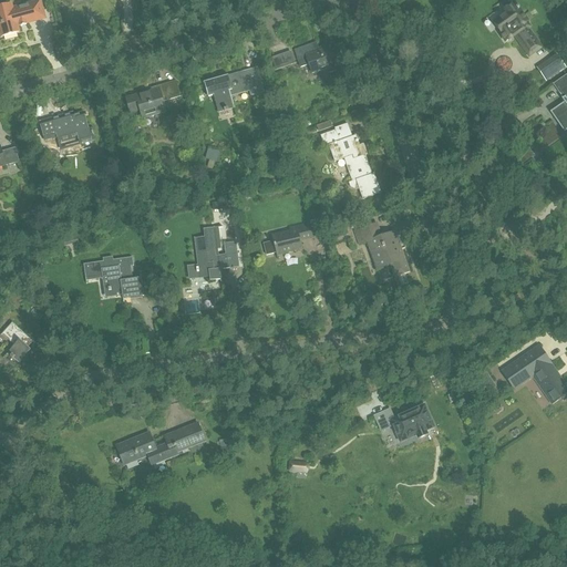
[(11,3),(0,7),(0,29),(2,37),(19,32),(18,26),(21,24),(21,26),(27,24),(27,23),(38,20),(35,9),(42,7),(40,0),(33,2),(12,8),(11,3)]
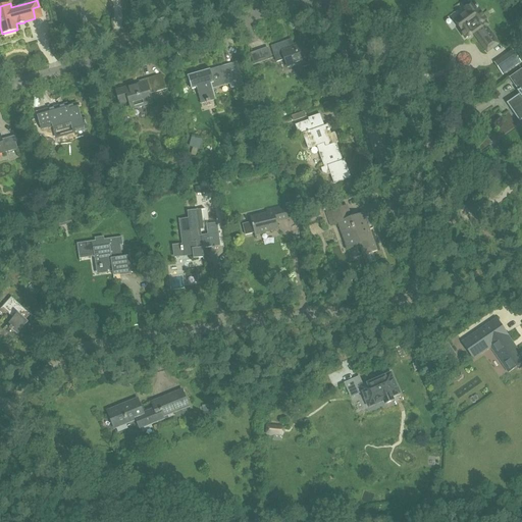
[(474,33),(487,52),(499,44),(486,27),(488,24),(474,4),(470,4),(467,6),(467,10),(468,12),(456,21),(467,38),(474,33)]
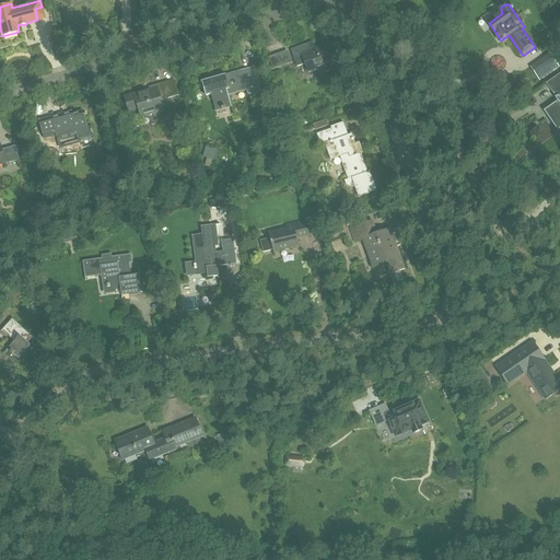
[(323,68),(325,73),(334,70),(331,65),(333,65),(327,46),(317,49),(314,41),(292,48),(298,67),(308,63),(311,71),(323,68)]
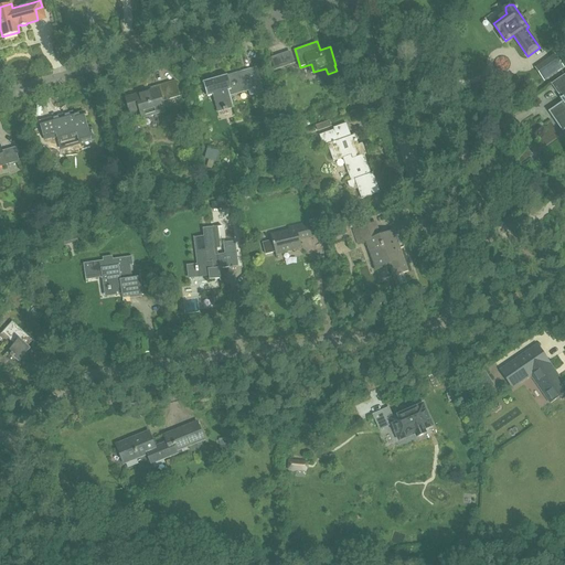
[(272,57),(276,71),(294,64),(289,52),(272,57)]
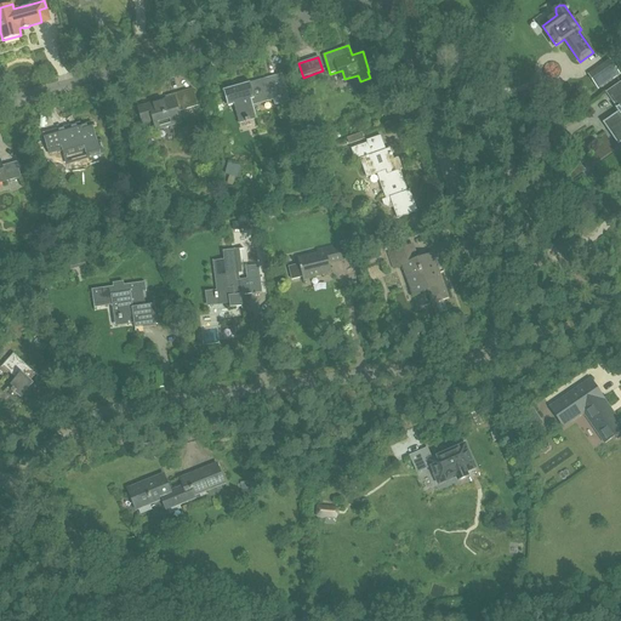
[(588,74),(599,90),(620,75),(610,60),(588,74)]
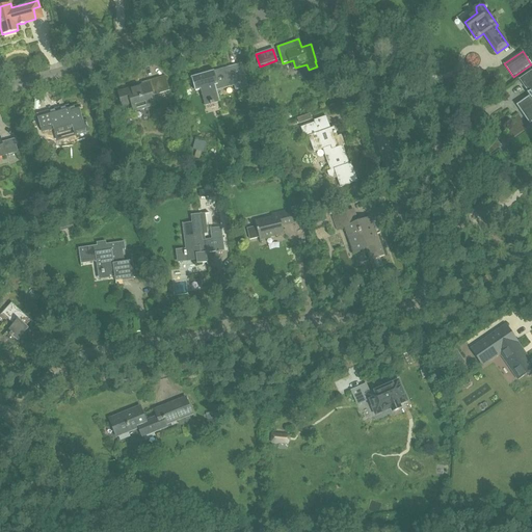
[(202,89),(206,105),(211,104),(212,105),(215,104),(215,103),(220,101),(218,90),(235,86),(236,90),(247,87),(241,63),(192,77),(196,91),(202,89)]
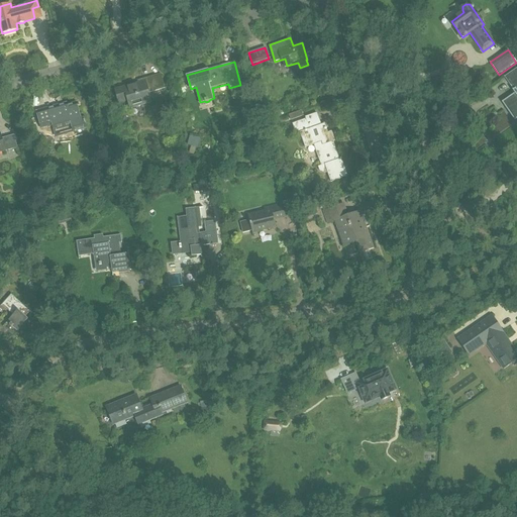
[(516,120),(516,70),(505,78),(514,91),(513,91),(515,95),(503,103),(510,114),(511,114),(516,121),(516,120)]
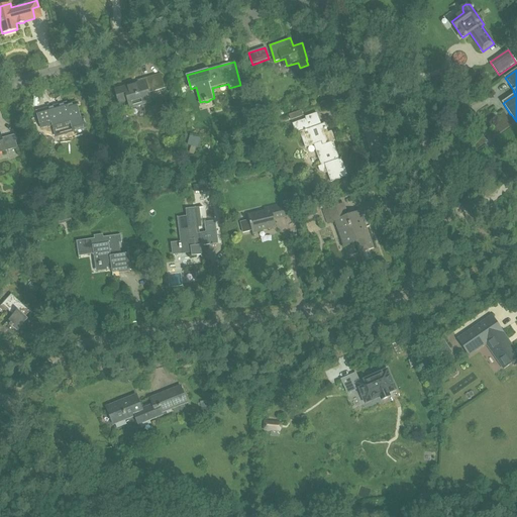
[(138,82),(115,89),(119,104),(128,101),(130,108),(152,102),(149,92),(166,88),(165,84),(152,87),(150,80),(146,81),(146,80),(139,82),(138,80),(138,82)]
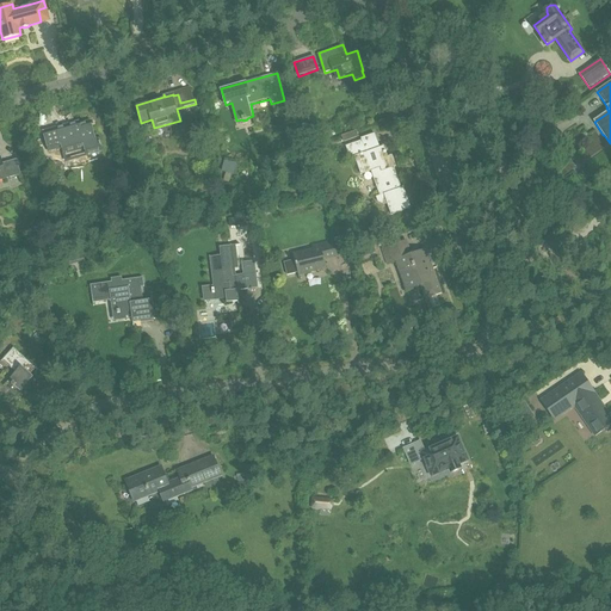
[(85,147),(87,155),(103,150),(98,135),(96,136),(91,121),(78,124),(78,122),(43,130),(49,152),(62,148),(63,153),(85,147)]
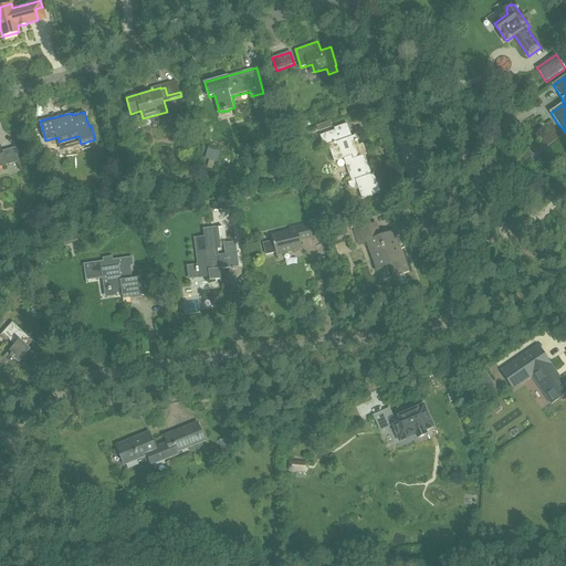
[(318,132),(332,127),(331,121),(316,126),(318,132)]
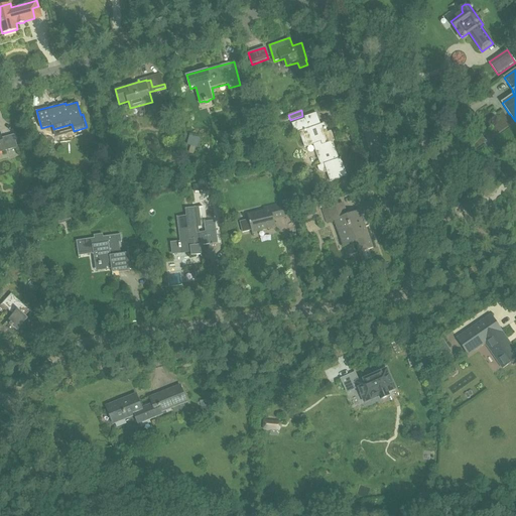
[(306,119),(292,124),(296,134),(300,133),(305,148),(314,145),(321,165),(325,163),(328,172),(331,181),(348,175),(342,158),(339,158),(333,141),(335,141),(333,133),(328,134),(325,124),(321,125),(316,113),(305,117),(306,119)]
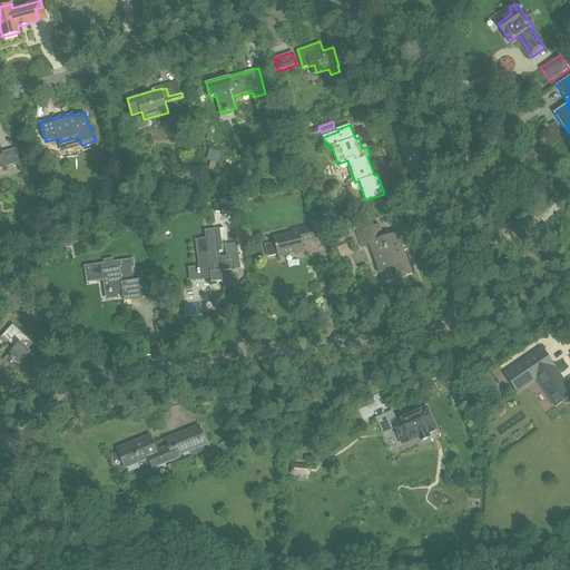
[(0,167),(20,163),(17,149),(2,153),(0,147),(0,146),(0,167)]
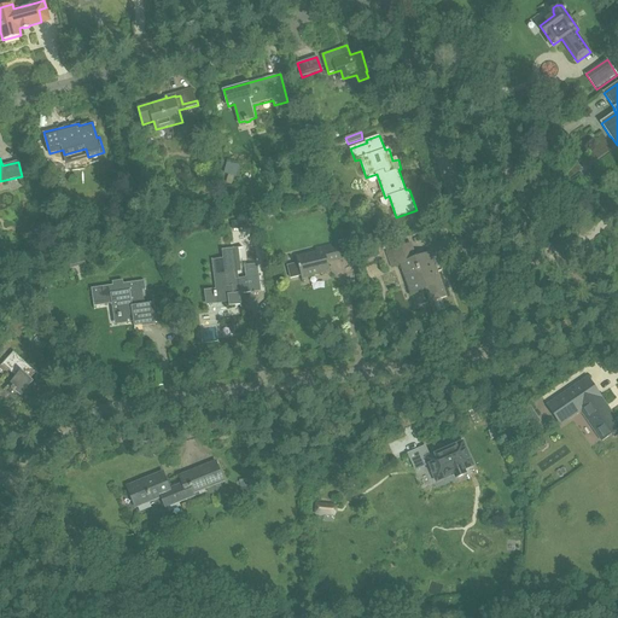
[(287,266),(290,278),(302,275),(302,278),(331,270),(328,263),(343,260),(338,243),(316,248),(318,252),(297,257),(298,263),(287,266)]
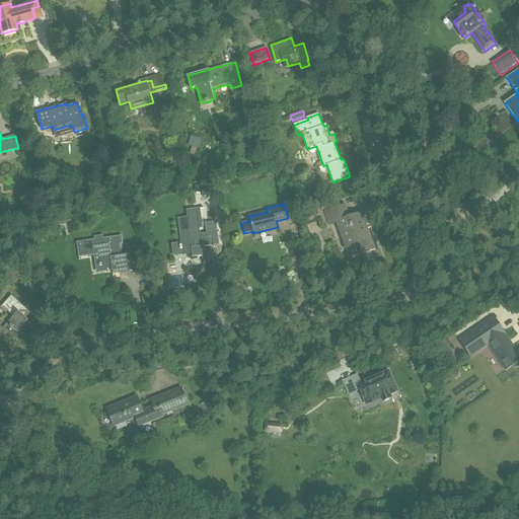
[(298,209),(301,220),(319,214),(315,204),(298,209)]
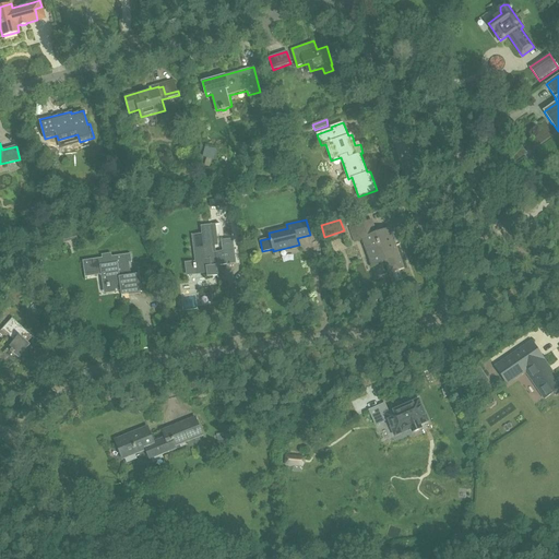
[(372,219),(351,227),(355,241),(363,239),(369,258),(382,253),(385,261),(389,273),(400,269),(399,265),(402,264),(390,228),(377,233),(372,219)]
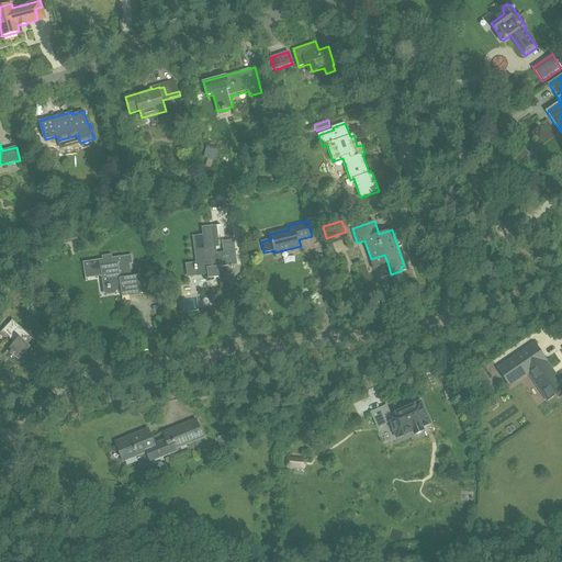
[(209,276),(209,279),(218,278),(217,268),(238,265),(236,250),(235,239),(223,242),(224,253),(216,253),(215,247),(220,247),(217,226),(222,225),(202,227),(203,235),(193,236),(197,262),(186,263),(188,278),(209,276)]
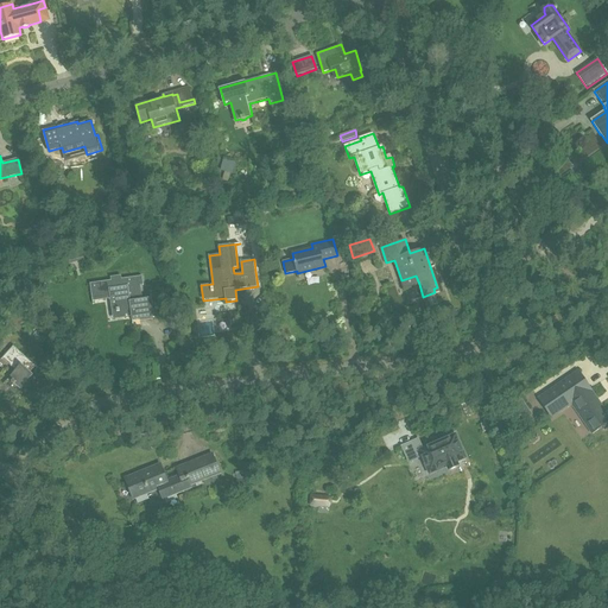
[(143,277),(90,284),(93,299),(116,296),(119,320),(132,317),(131,315),(138,314),(139,320),(154,318),(152,298),(143,299),(140,286),(144,285),(143,277)]
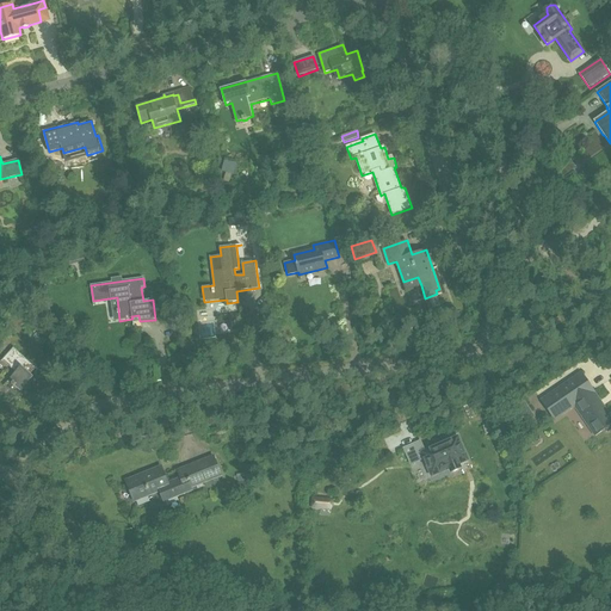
[(553,321),(555,327),(563,323),(560,318),(553,321)]
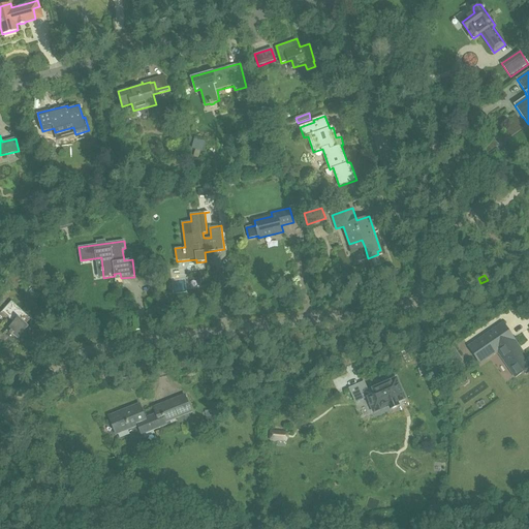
[(7,330),(18,339),(29,327),(27,324),(31,319),(11,302),(2,312),(13,322),(7,330)]
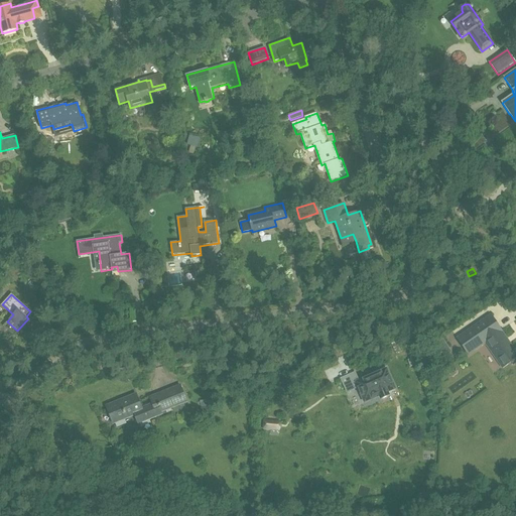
[(491,314),(456,338),(462,347),(471,341),(478,350),(487,344),(503,368),(515,358),(515,351),(502,331),(491,314)]
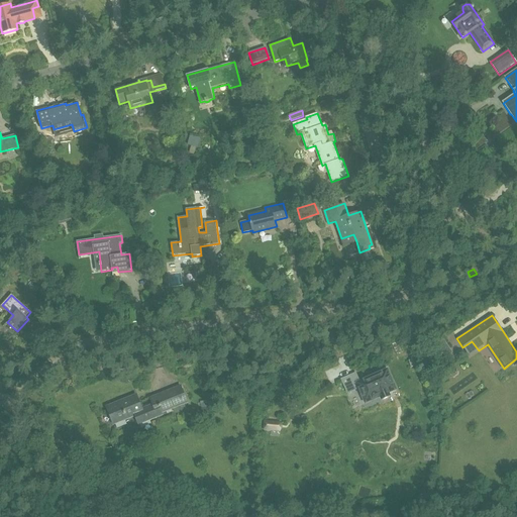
[(443,339),(436,344),(444,357),(452,352),(443,339)]
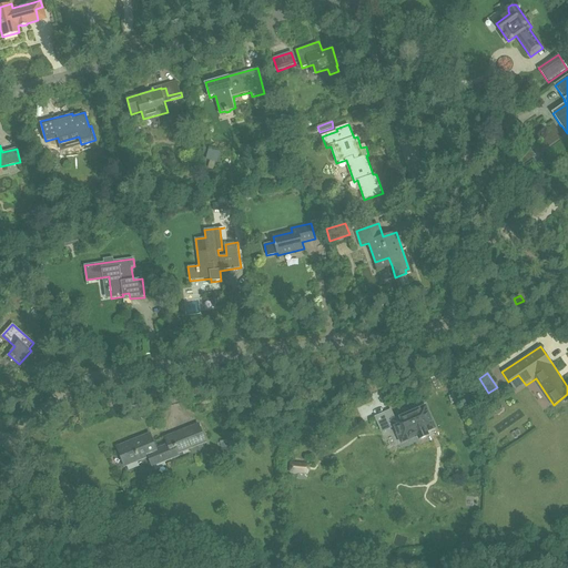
[(432,377),(436,389),(442,386),(437,375),(432,377)]
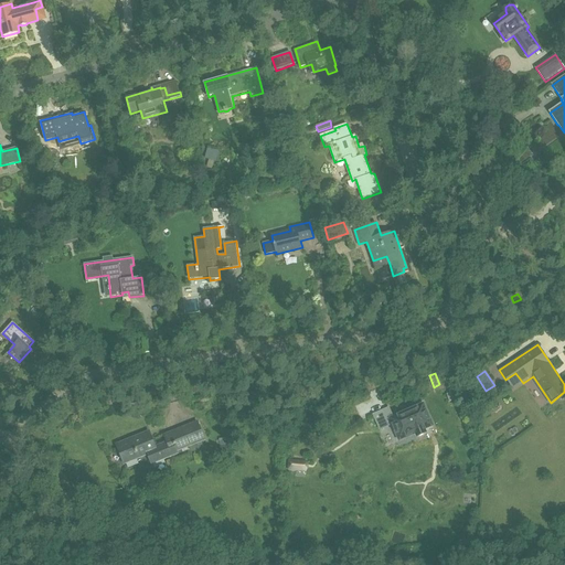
[(392,424),(400,439),(415,433),(415,434),(418,435),(423,433),(424,430),(423,429),(432,425),(423,404),(393,418),(388,408),(374,415),(381,429),(392,424)]
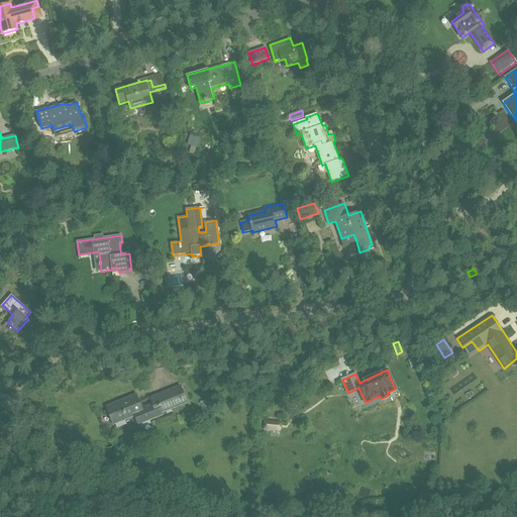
[(166,411),(167,414),(174,411),(173,408),(187,402),(181,386),(150,398),(153,406),(142,410),(136,395),(107,406),(114,424),(134,416),(137,425),(163,415),(162,412),(166,411)]
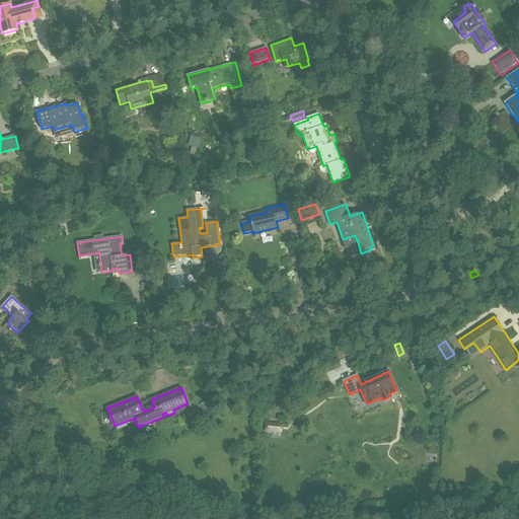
[(204,419),(211,418),(208,402),(201,403),(204,419)]
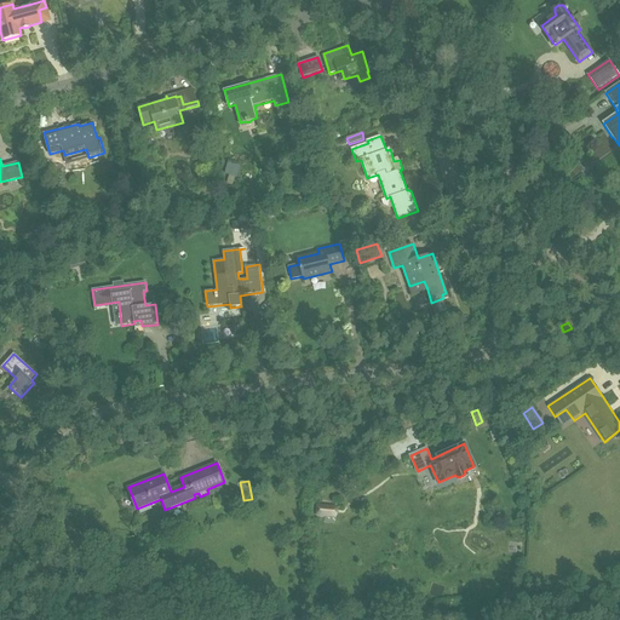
[(316,516),(337,517),(337,505),(316,504),(316,516)]
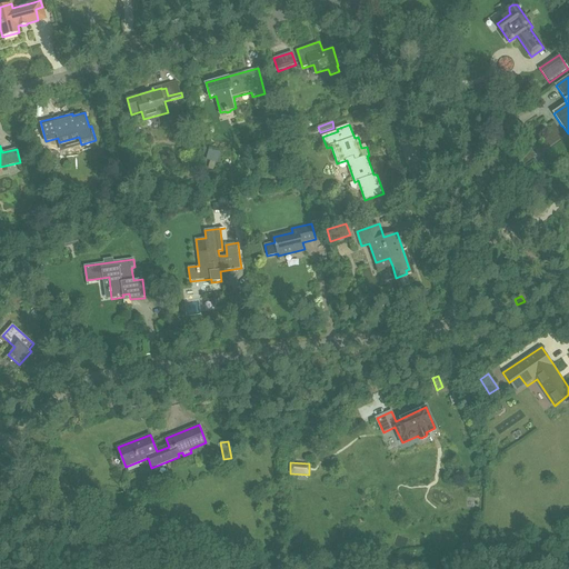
All buildings are outlined.
